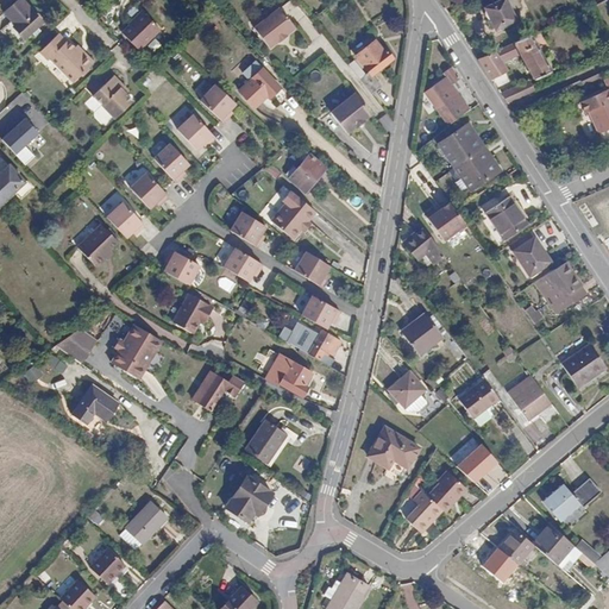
[(44,22),(23,0),(19,0),(6,13),(18,26),(16,29),(25,39),(44,22)]
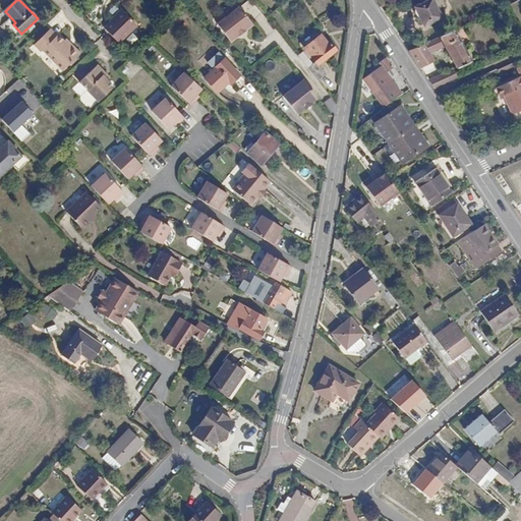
[(440,17),(436,8),(431,0),(430,0),(414,8),(423,25),(440,17)]
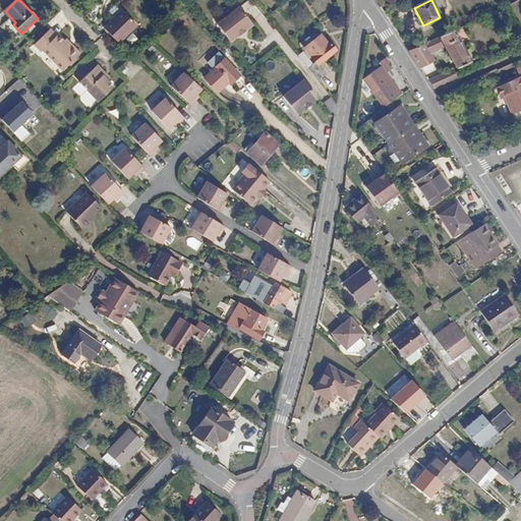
[(431,0),(436,8),(441,6),(438,0),(431,0)]
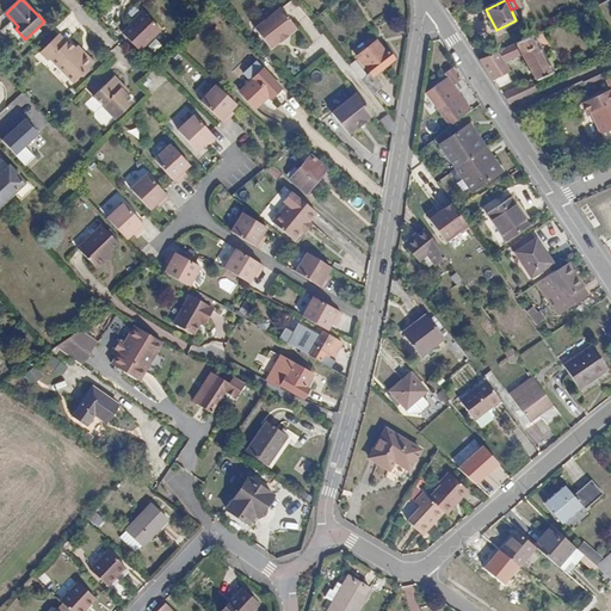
[(136,4),(115,23),(131,41),(152,22),(136,4)]
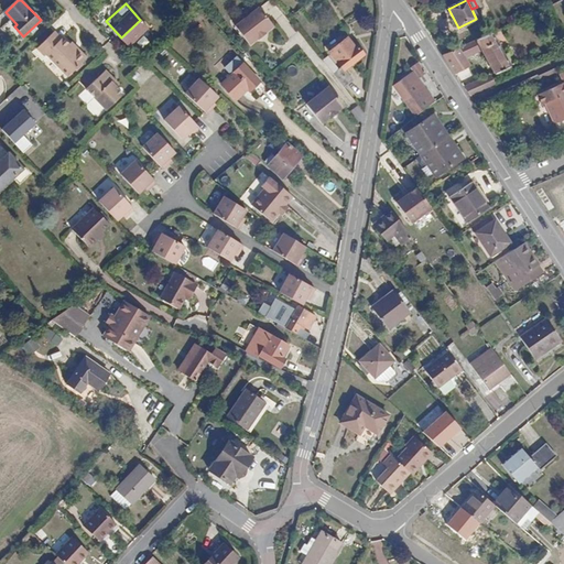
[(149,19),(156,15),(152,6),(144,9),(149,19)]
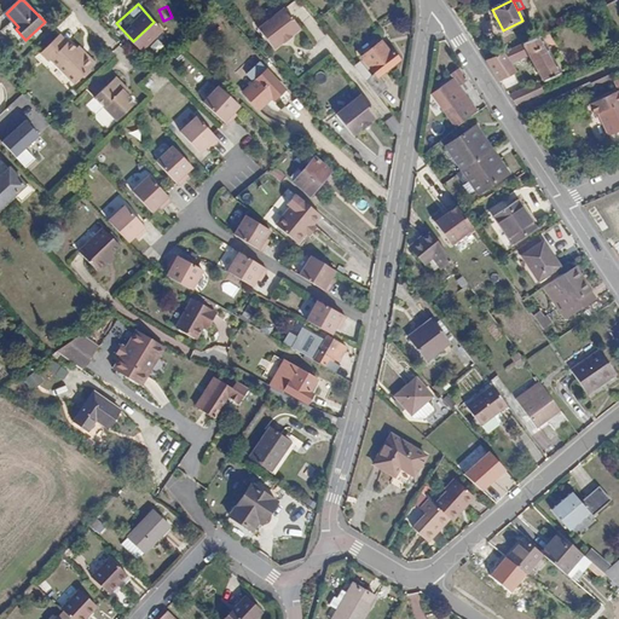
[(285,9),(259,29),(273,48),(301,28),(285,9)]
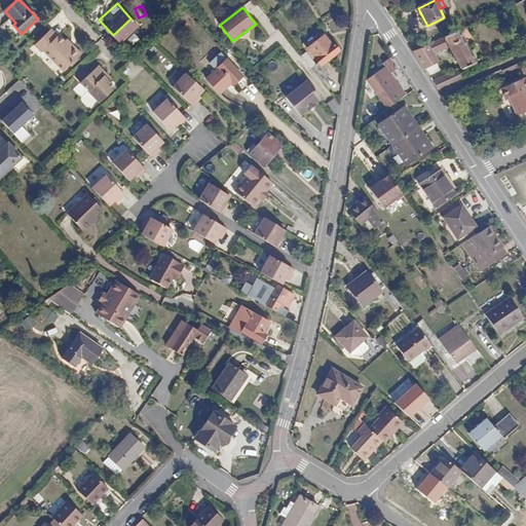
[(444,36),(446,40),(463,68),(476,62),(475,60),(480,58),(474,48),(470,50),(457,30),(444,36)]
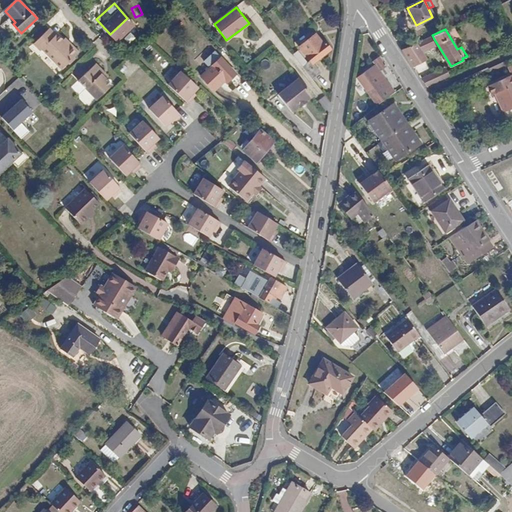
[(311,63),(329,49),(323,42),(320,44),(313,35),(298,46),(302,51),(298,54),(294,57),(310,78),(318,72),(311,63)]
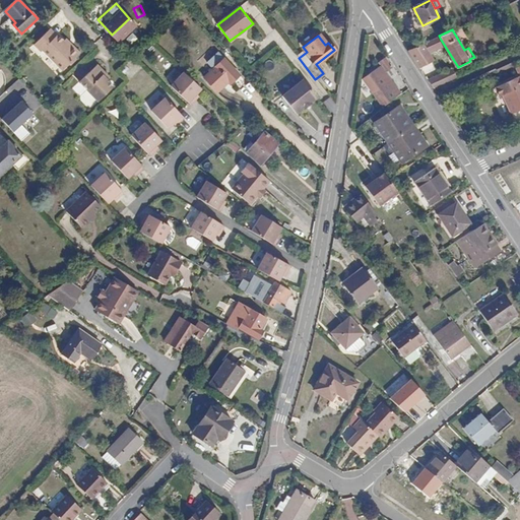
[(421,44),(424,48),(441,40),(439,36),(421,44)]
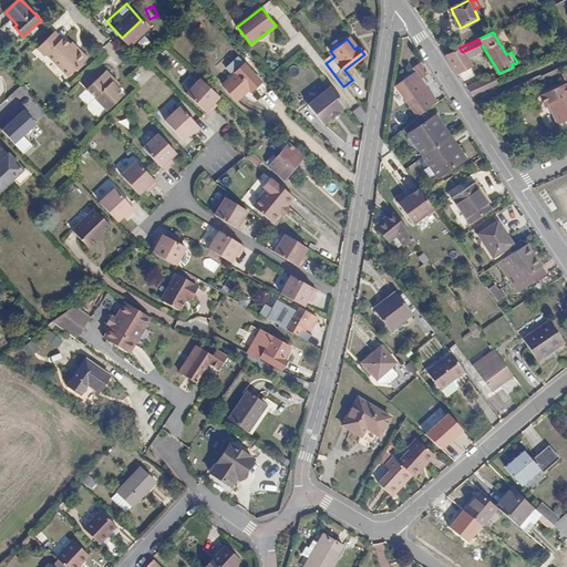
[(58,88),(70,74),(64,68),(69,63),(66,60),(63,63),(57,57),(50,51),(48,52),(41,44),(27,60),(33,66),(35,65),(58,88)]
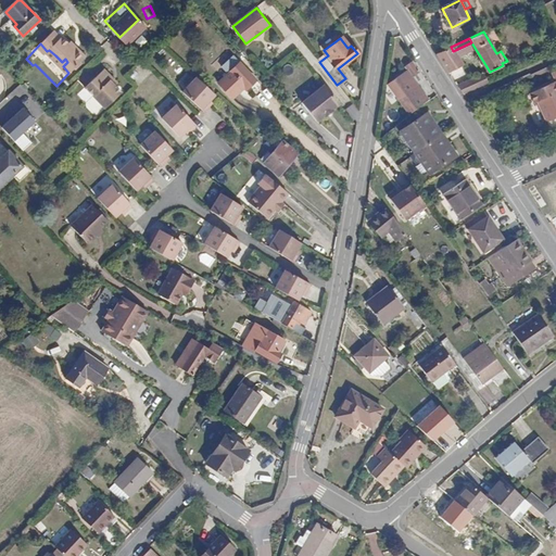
[(451,47),(436,53),(447,73),(463,65),(453,51),(451,47)]
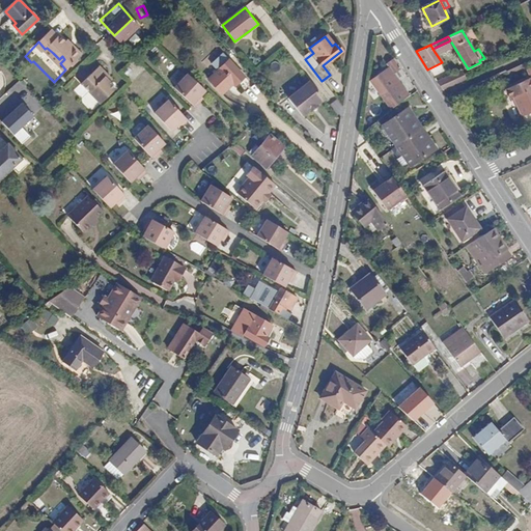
[(56,50),(53,53),(59,59),(62,56),(56,50)]
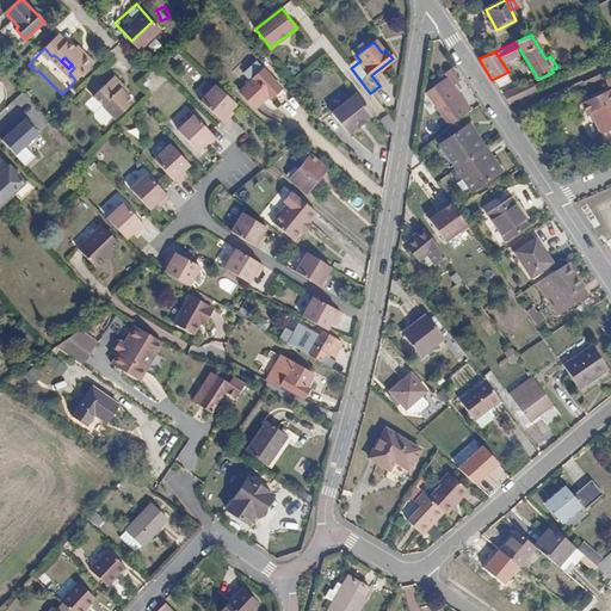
[(270,102),(281,91),(264,72),(257,65),(244,76),(251,85),(241,93),(255,109),(267,98),(270,102)]
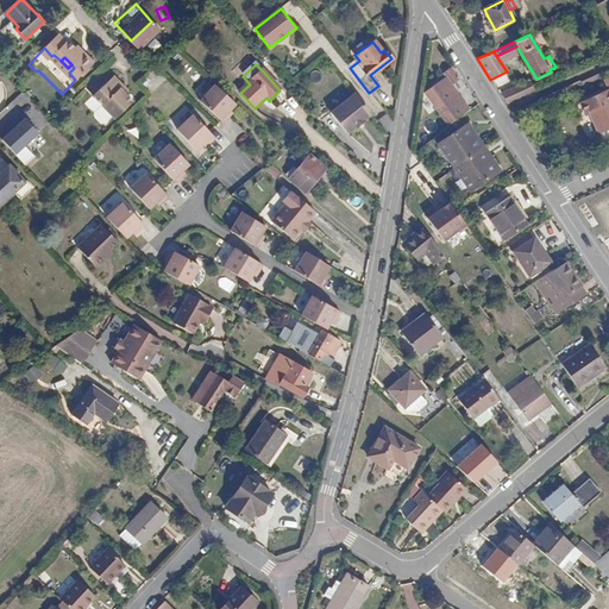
[(435,81),(462,114),(469,110),(458,94),(456,96),(449,86),(458,79),(449,67),(443,71),(445,75),(435,81)]
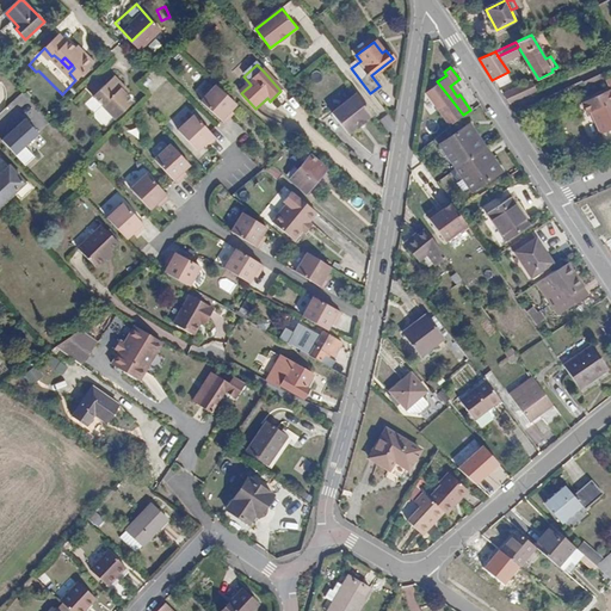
[(81,74),(74,68),(69,73),(75,80),(81,74)]
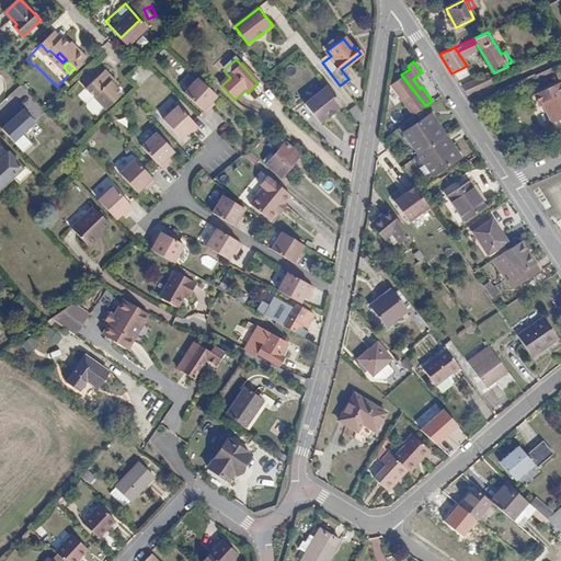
[(560,87),(560,68),(556,71),(559,80),(533,92),(537,102),(540,101),(550,122),(560,116),(560,92),(559,89),(560,87)]
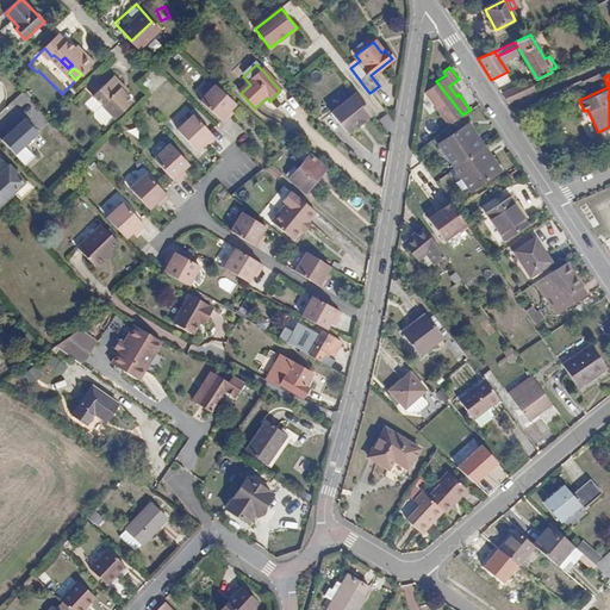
[(113,76),(92,97),(114,119),(131,103),(124,95),(118,89),(122,85),(113,76)]
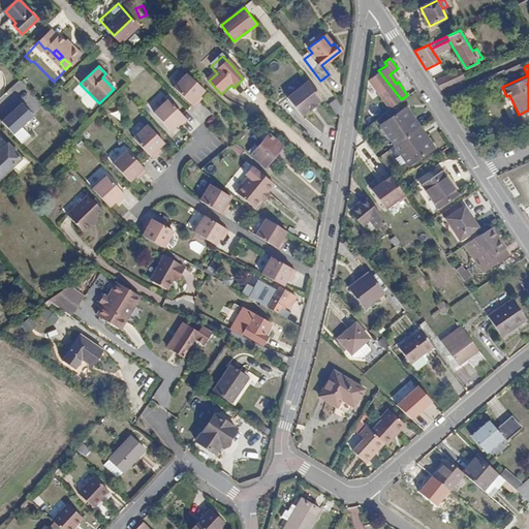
[(441,91),(466,79),(461,69),(437,82),(441,91)]
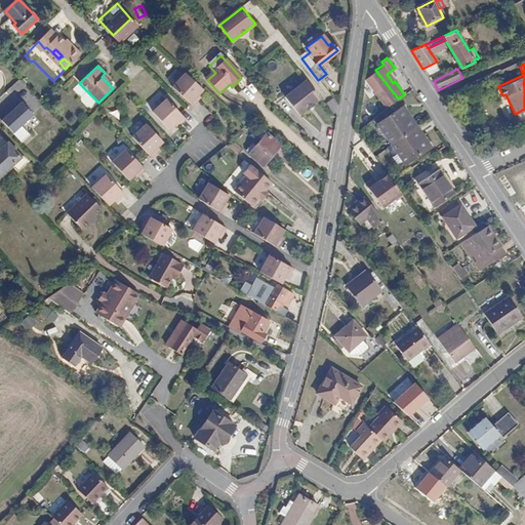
[(390,106),(398,98),(375,70),(366,76),(390,106)]
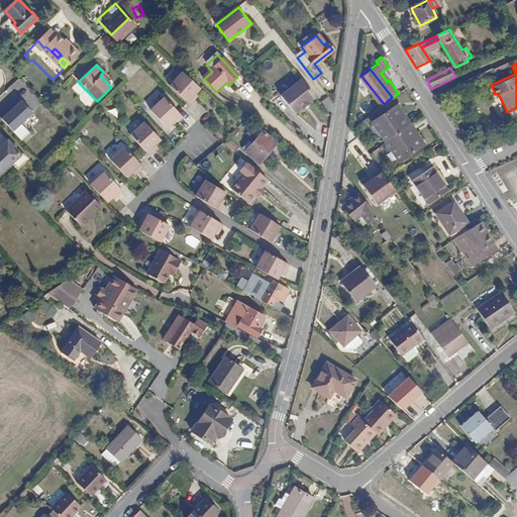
[(199,88),(182,72),(169,86),(189,104),(194,99),(191,97),(194,94),(199,88)]
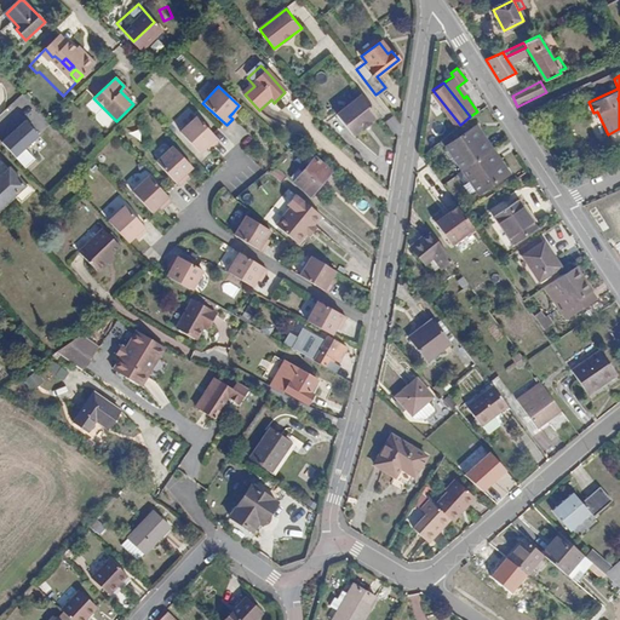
[(377,118),(361,97),(334,116),(350,137),(359,130),(360,131),(368,125),(367,124),(377,118)]
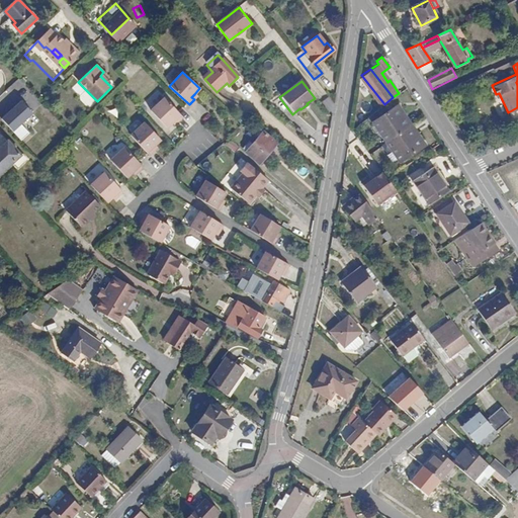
[(175,119),(177,122),(182,116),(164,97),(150,110),(167,127),(172,122),(175,119)]
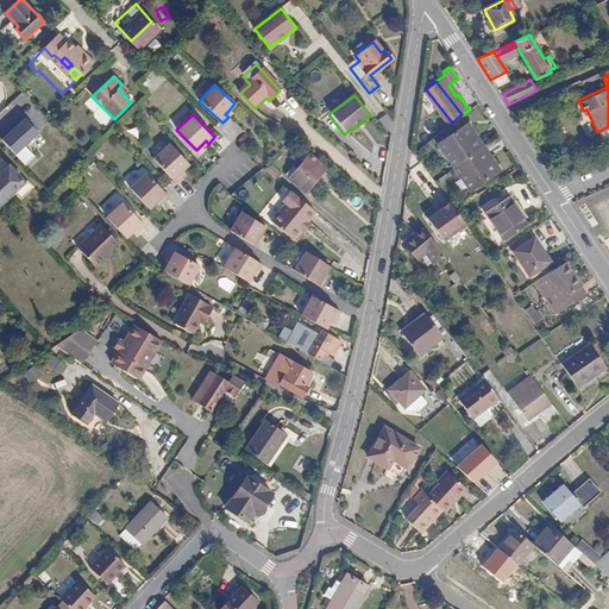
[(388,130),(395,126),(389,114),(382,119),(388,130)]
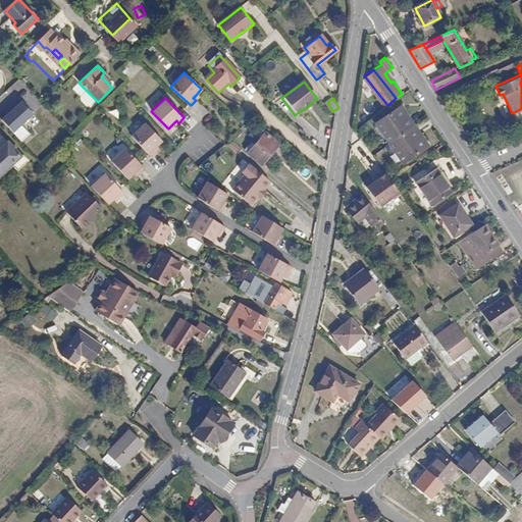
[(36,116),(21,101),(2,119),(17,135),(36,116)]
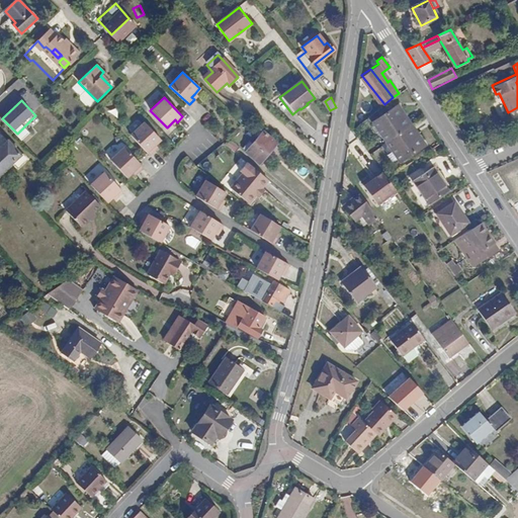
[(393,105),(377,116),(392,137),(407,125),(393,105)]
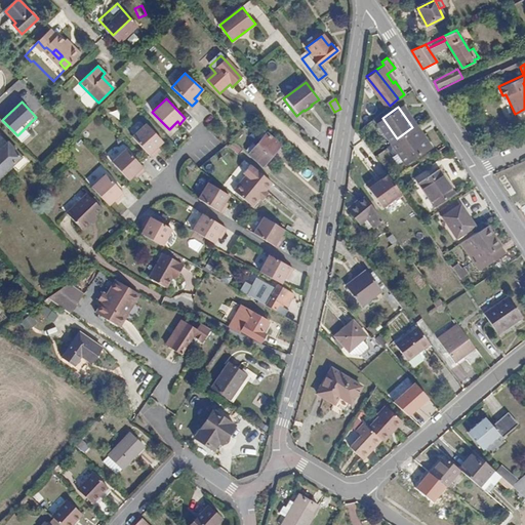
[(376,122),(391,143),(397,138),(382,118),(376,122)]
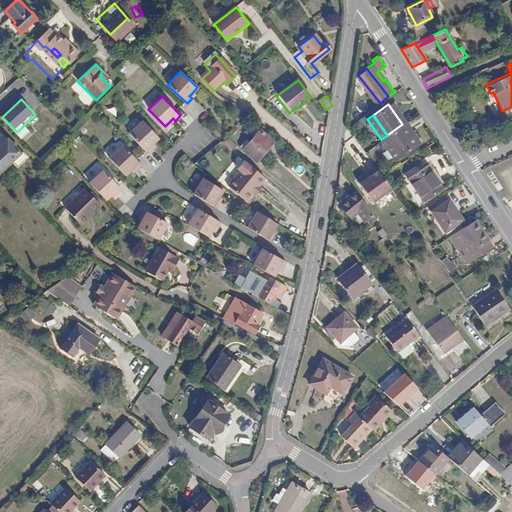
[(150,146),(153,143),(159,138),(142,121),(129,133),(147,153),(152,148),(150,146)]
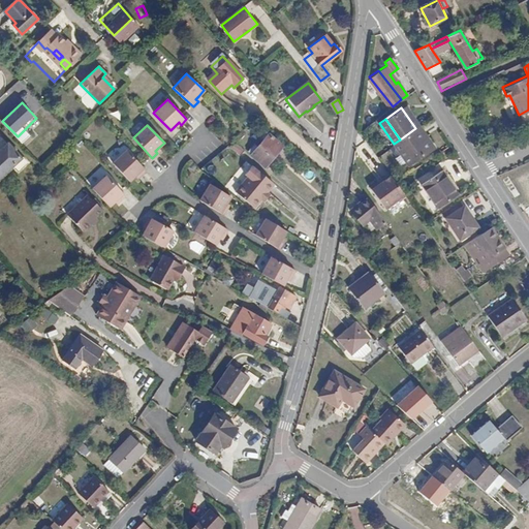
[(415,128),(400,139),(415,161),(431,151),(415,128)]
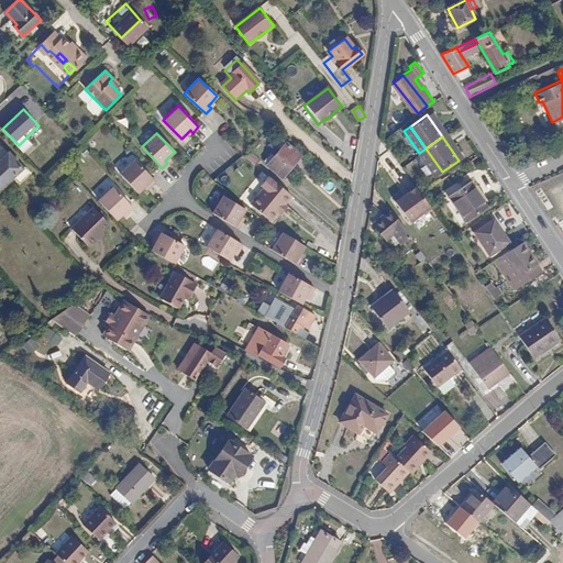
[(299,155),(280,141),(275,147),(278,151),(273,157),(268,153),(262,162),(282,177),(299,155)]
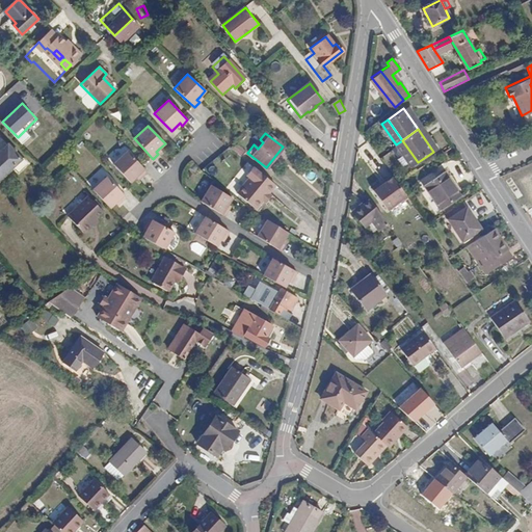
[(411,166),(418,162),(402,140),(396,144),(411,166)]
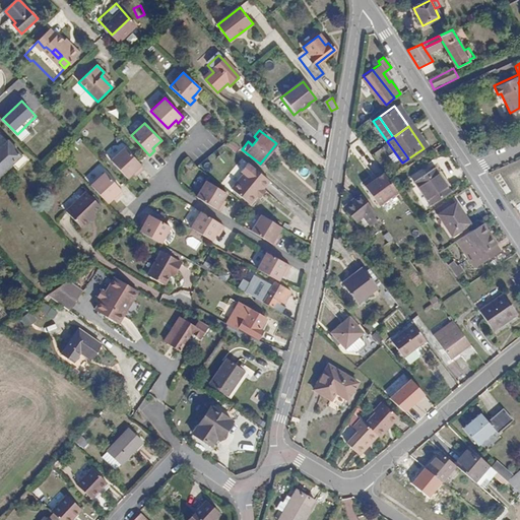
[(226,139),(222,143),(233,152),(237,147),(226,139)]
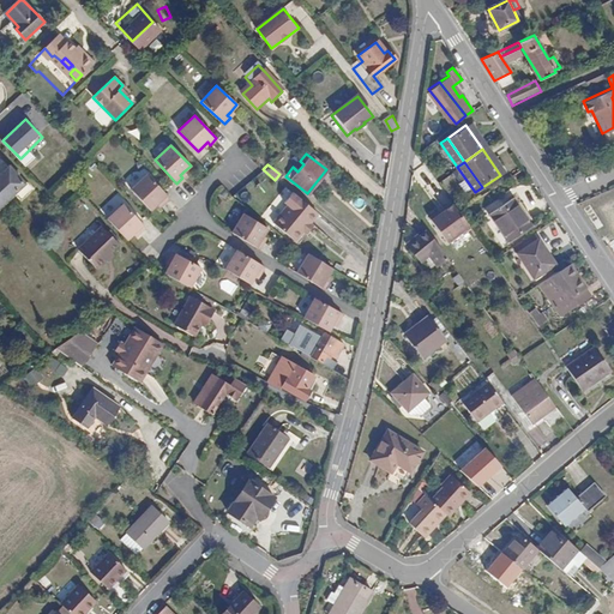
[(0,208),(24,187),(7,169),(0,175),(0,208)]
